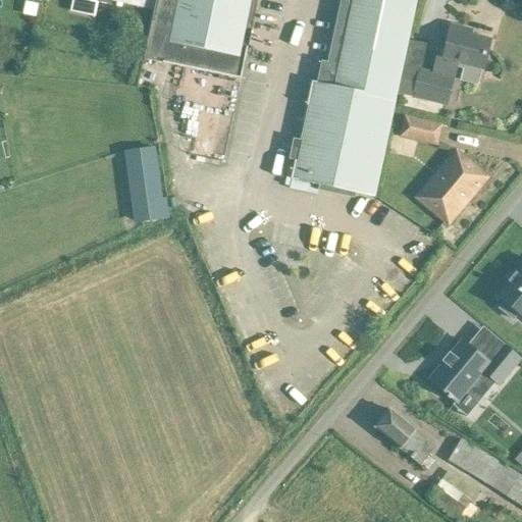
[(91,1),(91,0),(72,0),(70,11),(88,15),(91,1)]
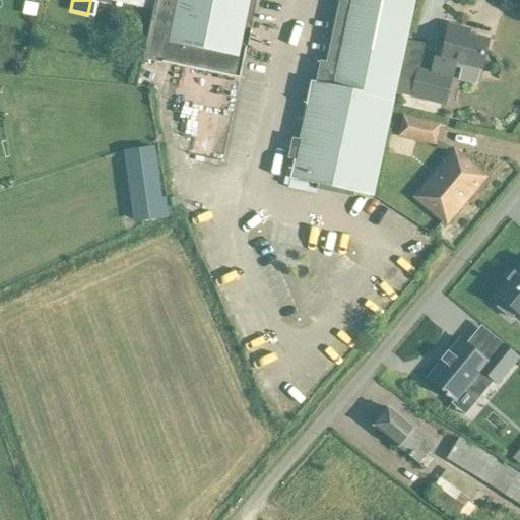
[(154,0),(143,59),(240,79),(247,48),(242,47),(246,27),(251,28),(256,0),(154,0)]
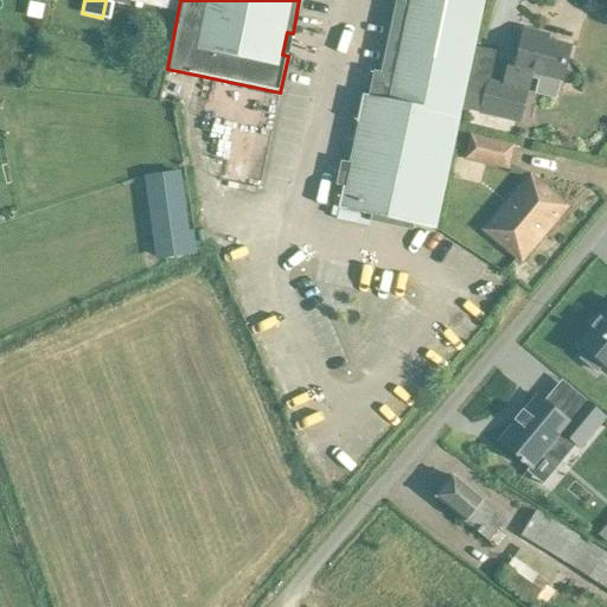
[(403,23),(393,75),(465,91),(467,77),(484,0),(401,0),(397,19),(396,19),(396,20),(403,23)]
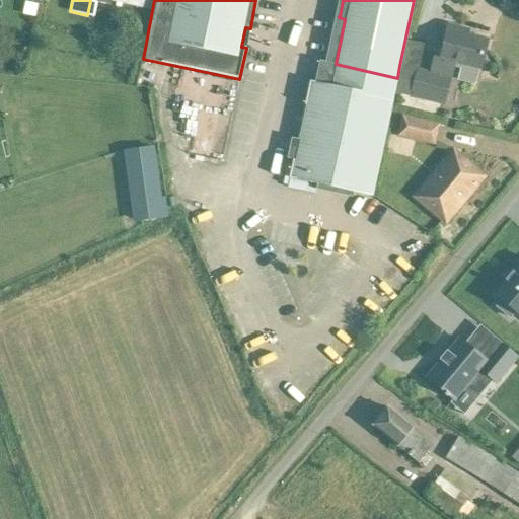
[(397,78),(390,108),(391,108),(395,92),(444,103),(454,62),(480,68),(487,41),(460,34),(461,29),(449,26),(440,62),(435,61),(432,73),(399,66),(397,78)]
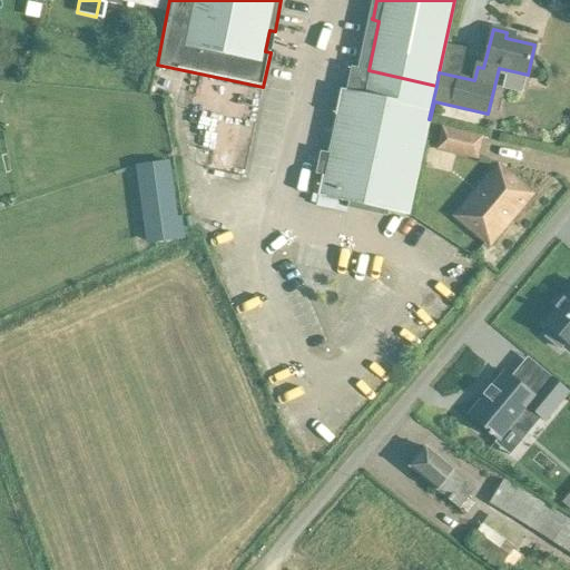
[(326,154),(317,196),(349,203),(349,202),(409,215),(430,119),(429,119),(436,86),(369,70),(351,67),(346,90),(341,89),(335,116),(336,116),(327,154),(326,154)]
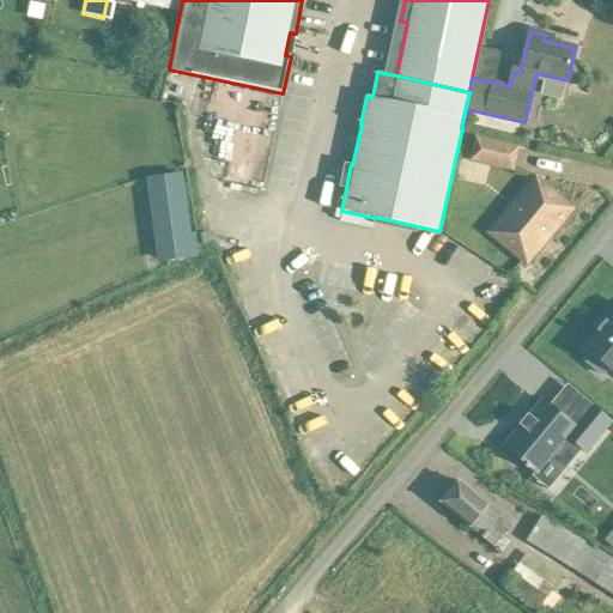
[(477,140),(473,158),(486,162),(491,144),(477,140)]
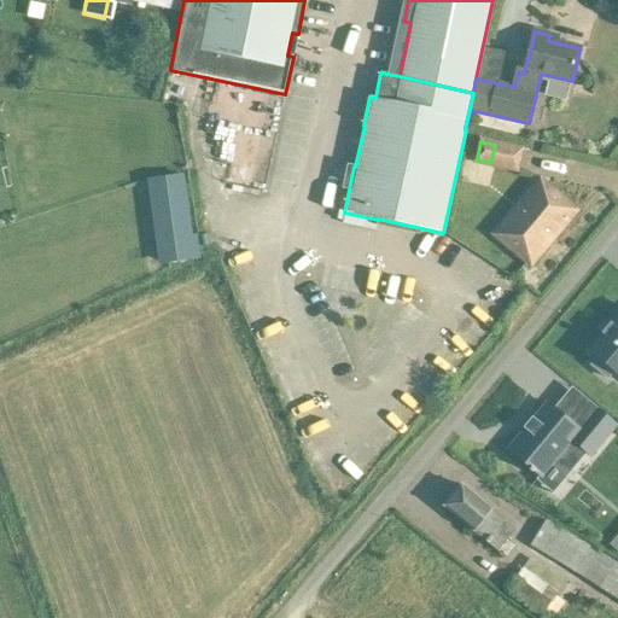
[(184,175),(152,180),(163,263),(200,258),(197,237),(192,238),(191,238),(184,175)]
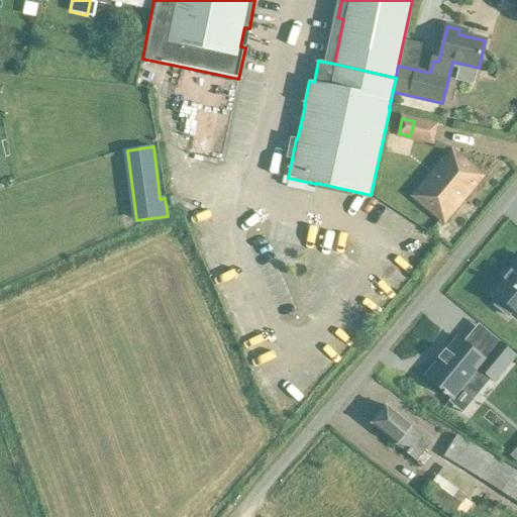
[(430,178),(414,196),(443,221),(482,176),(456,156),(434,182),(430,178)]
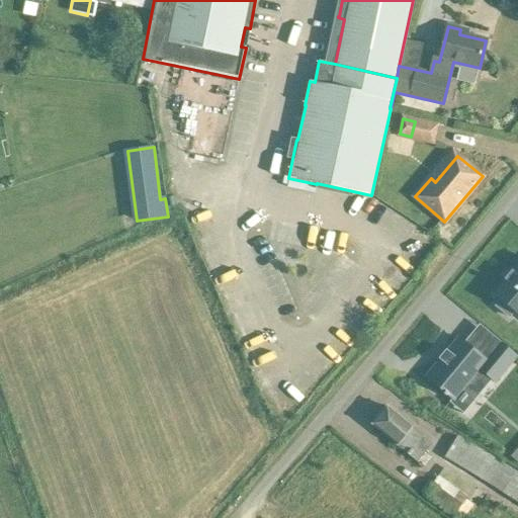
[(517,269),(517,268),(505,283),(503,282),(497,289),(499,291),(486,306),(492,311),(487,317),(500,328),(505,322),(511,327),(517,318),(517,269)]
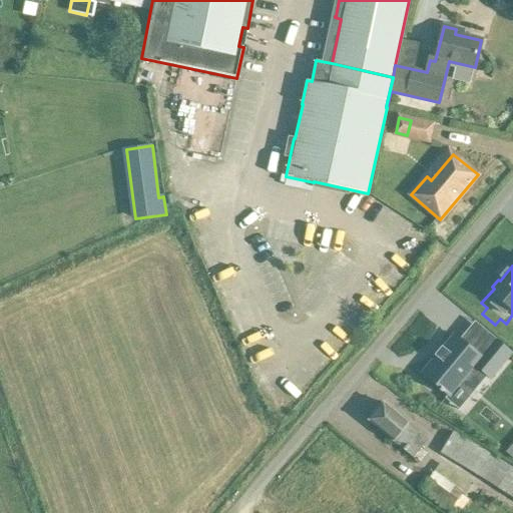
[(512,353),(492,336),(477,354),(457,337),(446,350),(444,348),(436,357),(438,359),(423,377),(449,399),(462,384),(474,395),(488,379),(490,381),(512,353)]
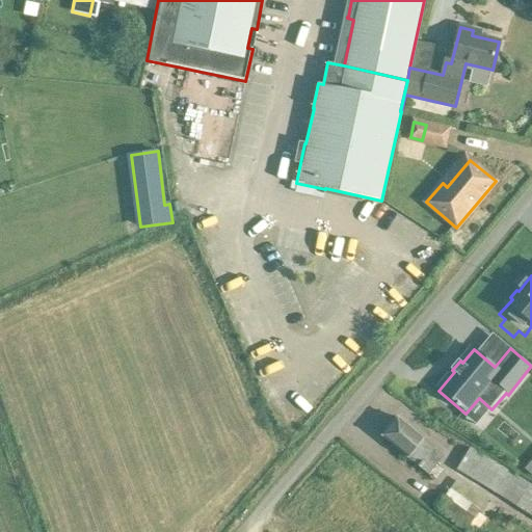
[(423,439),(414,431),(398,418),(382,436),(428,475),(443,456),(423,440),(423,439)]
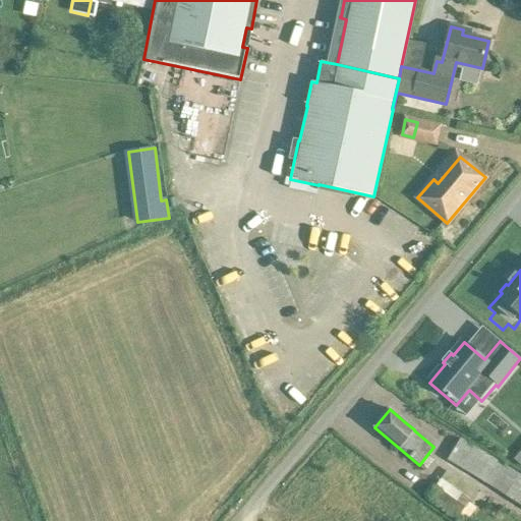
[(520,476),(460,440),(447,460),(520,505),(520,476)]
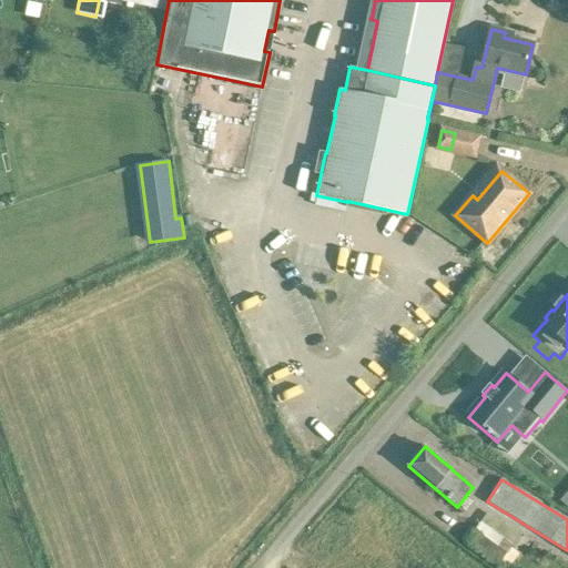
[(474,530),(465,543),(495,566),(496,564),(501,567),(503,567),(513,556),(506,551),(505,555),(474,530)]
